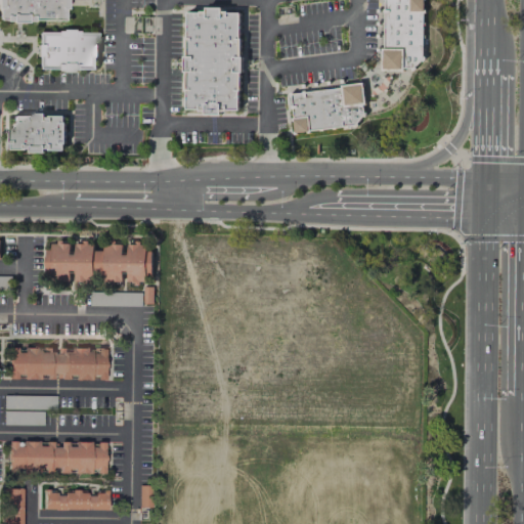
[(0,0),(0,22),(62,23),(62,0),(0,0)]
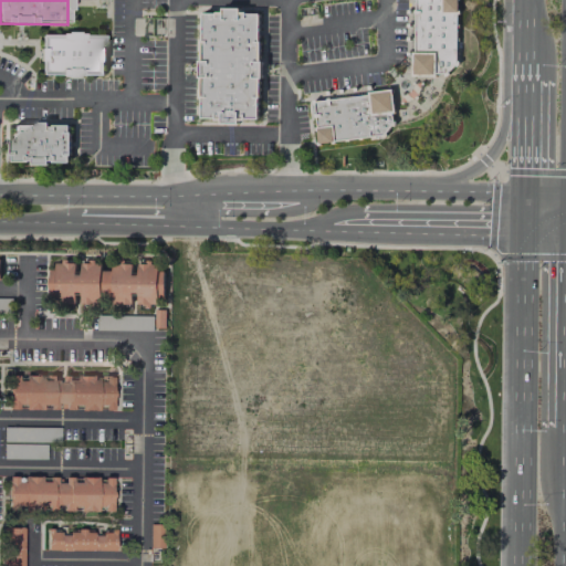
[(413,0),(413,74),(447,75),(458,64),(458,0),(413,0)]
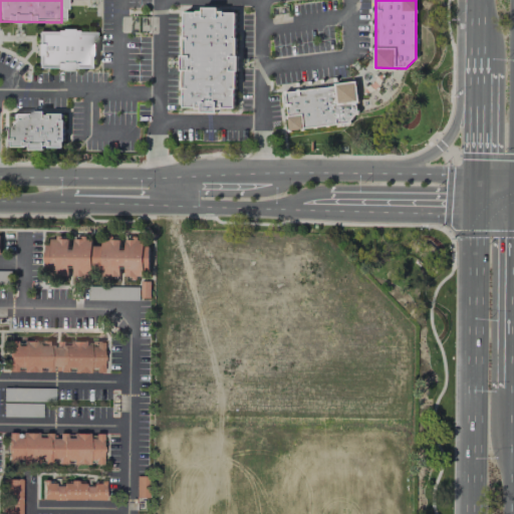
[(184,12),(183,108),(233,109),(235,13),(184,12)]
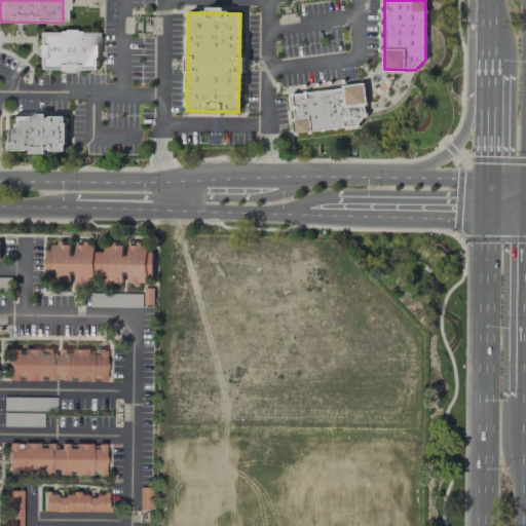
[(37,32),(37,71),(97,71),(97,33),(37,32)]
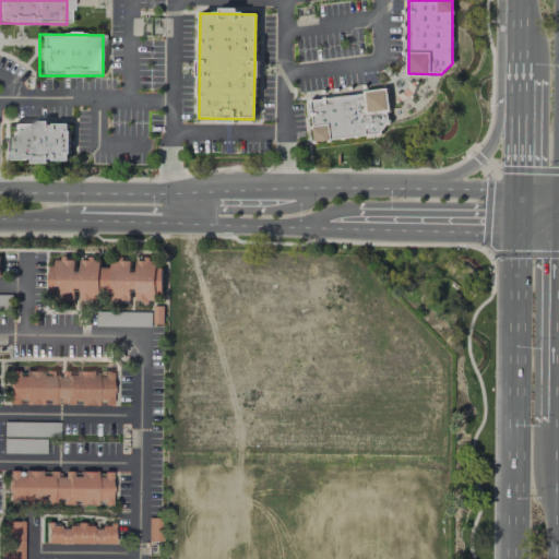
[(309,99),(314,143),(379,134),(389,121),(384,90),(309,99)]
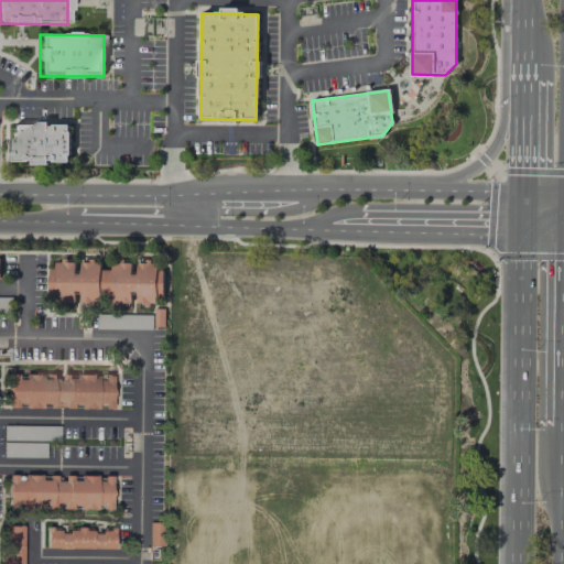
[(11,121),(11,162),(68,162),(68,122),(11,121)]
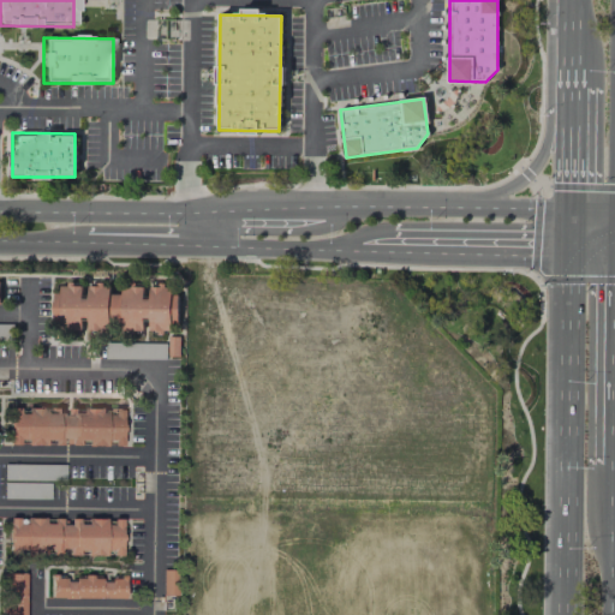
[(54,328),(84,329),(84,330),(109,330),(109,286),(84,286),(84,285),(54,285),(54,328)]
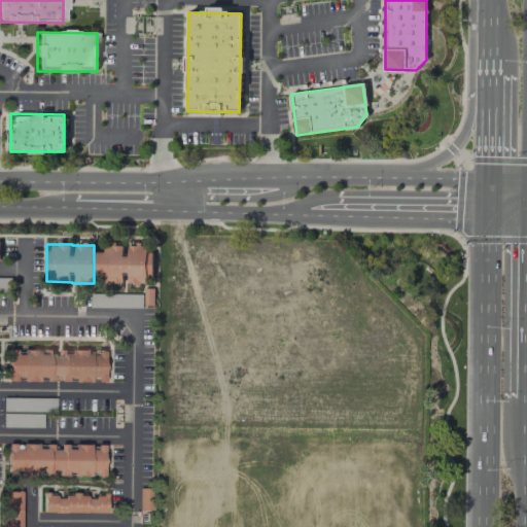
[(95,283),(125,284),(150,285),(151,252),(146,252),(146,245),(128,244),(128,255),(123,255),(124,247),(104,246),(104,252),(96,252),(95,283)]
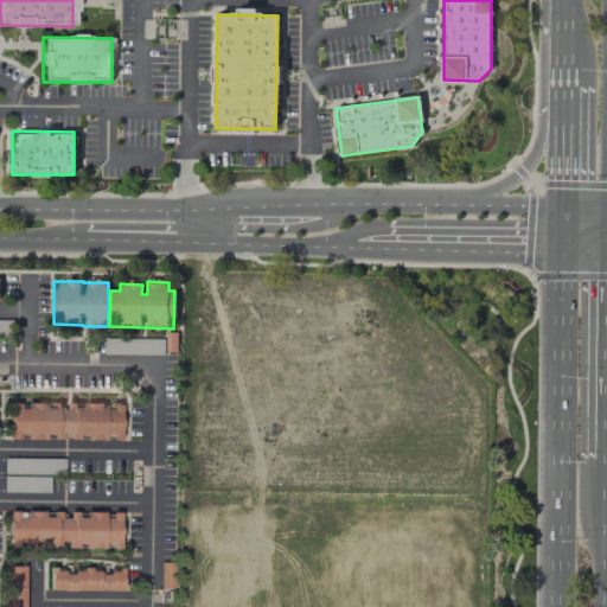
[(104,338),(104,353),(164,356),(164,339),(104,338)]
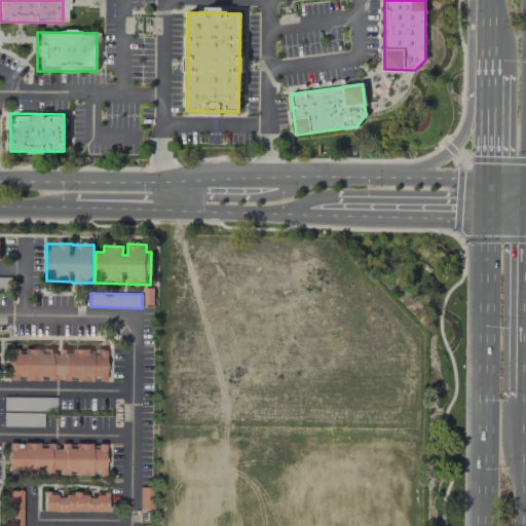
[(104,379),(104,349),(67,350),(67,349),(55,349),(15,350),(15,348),(7,349),(7,380),(19,380),(53,379),(53,381),(104,379)]
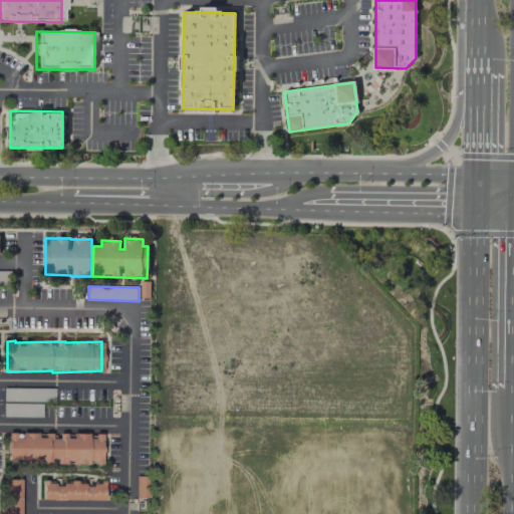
[(53,402),(53,389),(3,388),(2,401),(53,402)]
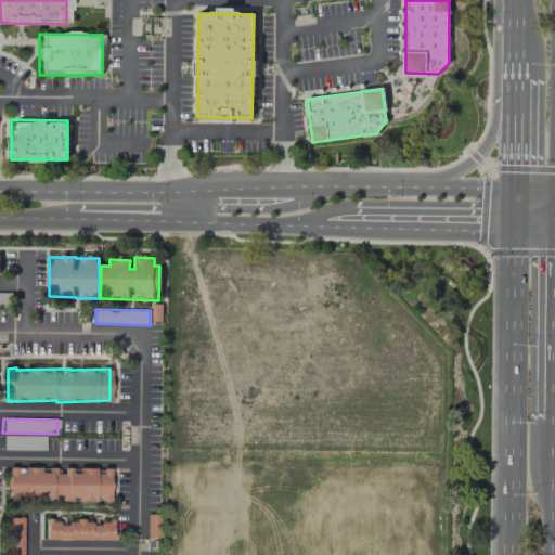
[(108,468),(60,468),(60,467),(8,468),(8,499),(61,499),(61,502),(108,502),(108,468)]
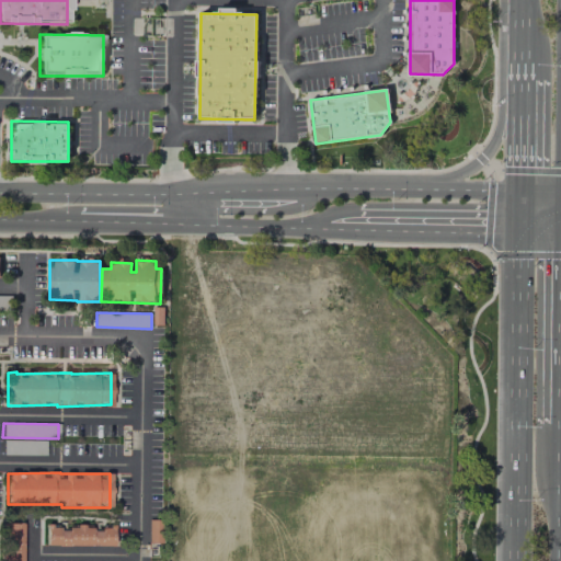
[(148,542),(161,542),(161,521),(148,521),(148,542)]
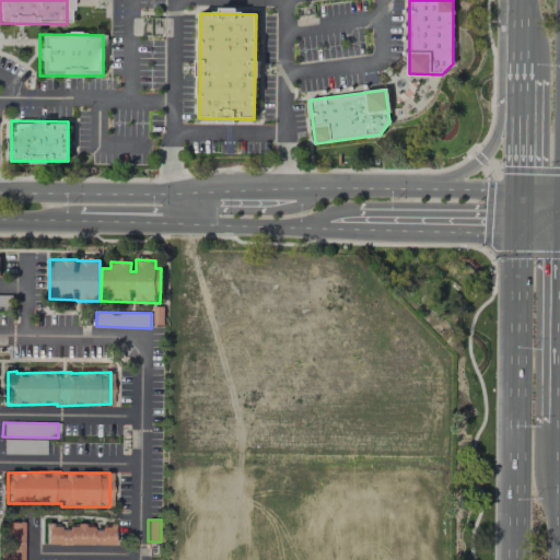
[(21,559),(22,522),(2,522),(1,559),(21,559)]
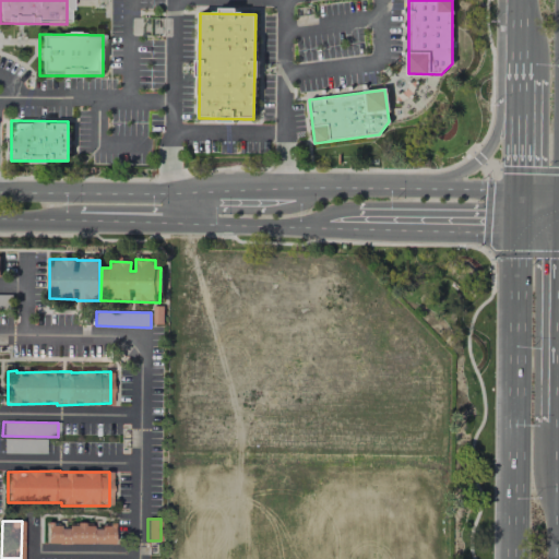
[(113,543),(111,524),(45,524),(45,544),(113,543)]
